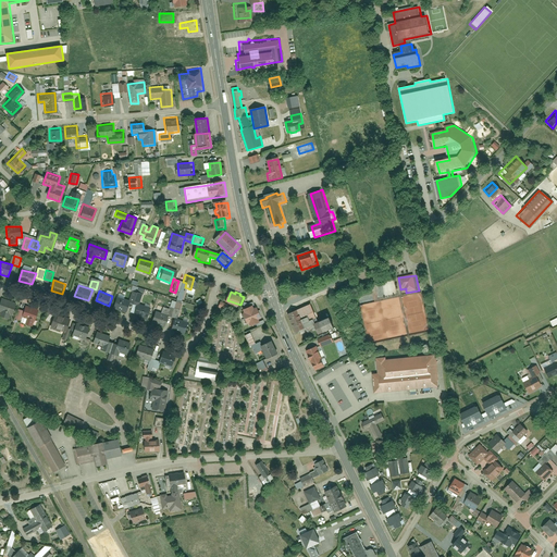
[(131,299),(119,296),(115,306),(128,310),(131,299)]
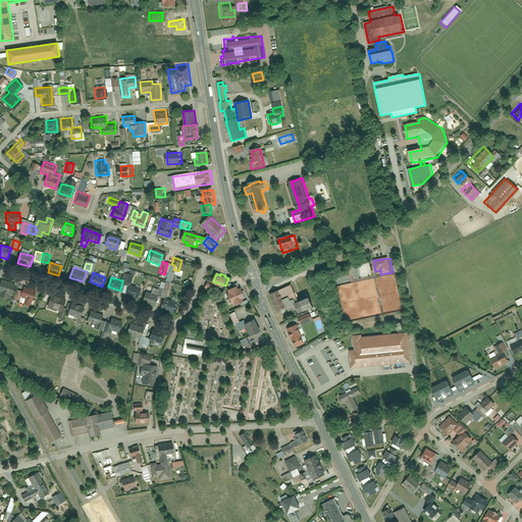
[(14,284),(2,280),(0,286),(0,291),(3,292),(1,297),(10,300),(14,284)]
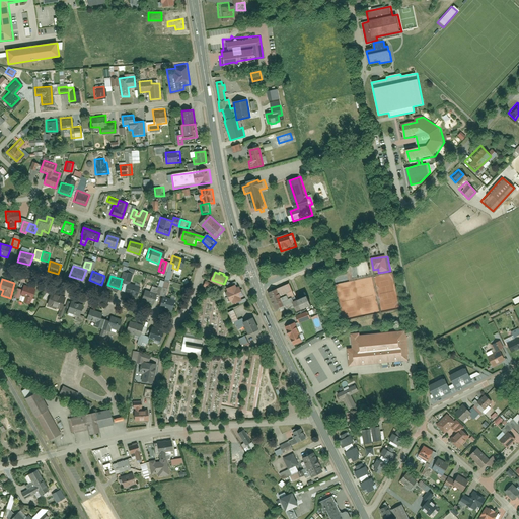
[(142,286),(129,282),(126,292),(139,296),(142,286)]
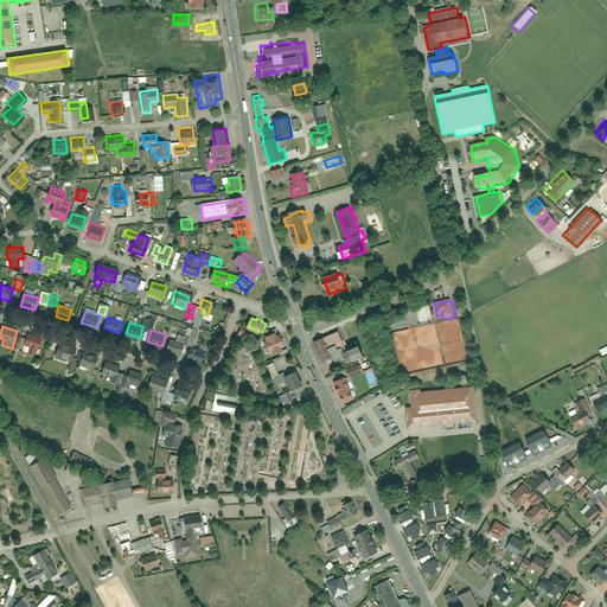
[(168,350),(181,353),(185,343),(184,342),(186,333),(181,332),(179,340),(172,339),(168,350)]
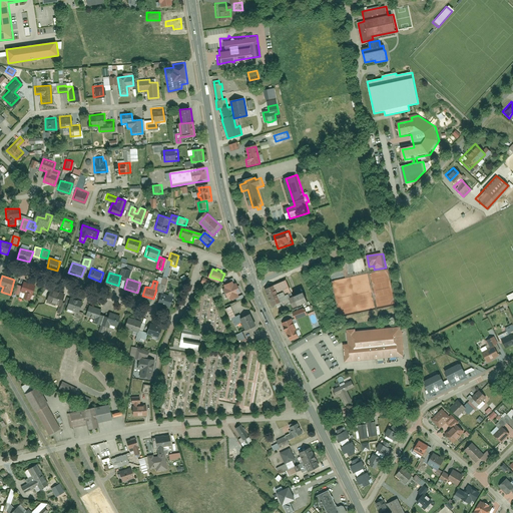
[(293,296),(286,281),(265,290),(274,307),(283,303),(285,306),(292,303),(295,309),(309,303),(304,291),(293,296)]
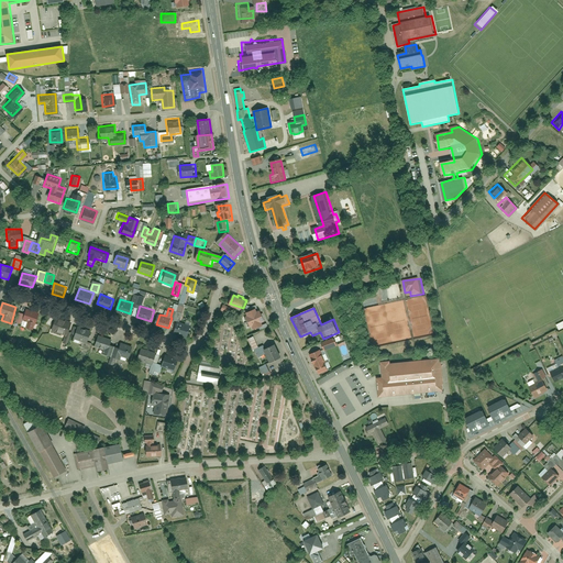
[(255,309),(245,313),(246,316),(245,317),(250,328),(251,327),(253,330),(262,327),(261,323),(264,321),(260,311),(256,312),(255,309)]
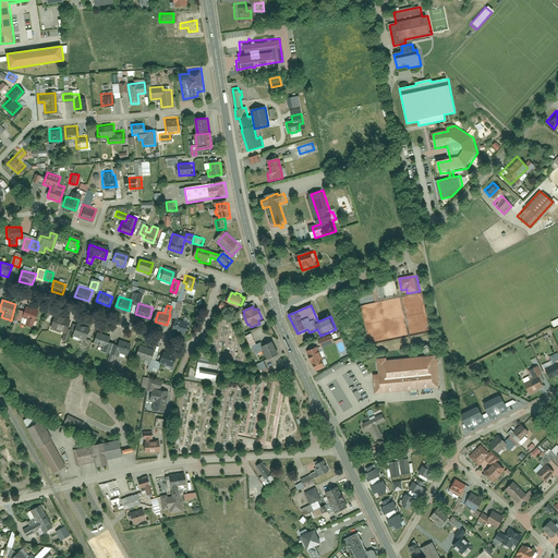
[(39,311),(27,307),(22,323),(35,327),(39,311)]
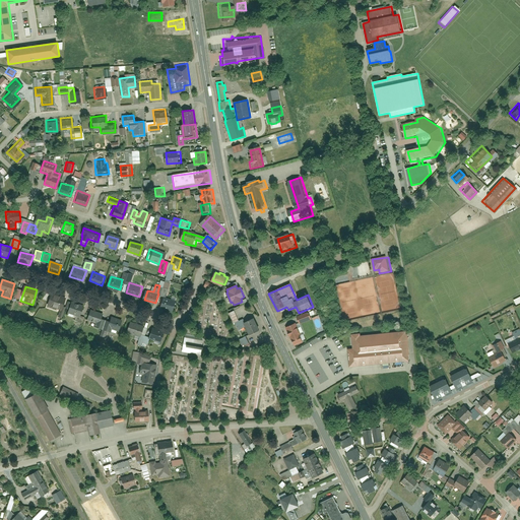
[(21,298),(23,290),(17,288),(15,296),(21,298)]
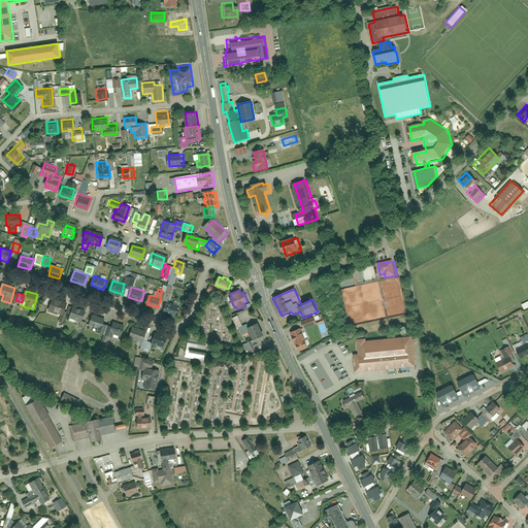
[(67,302),(53,297),(48,309),(63,315),(65,310),(67,302)]
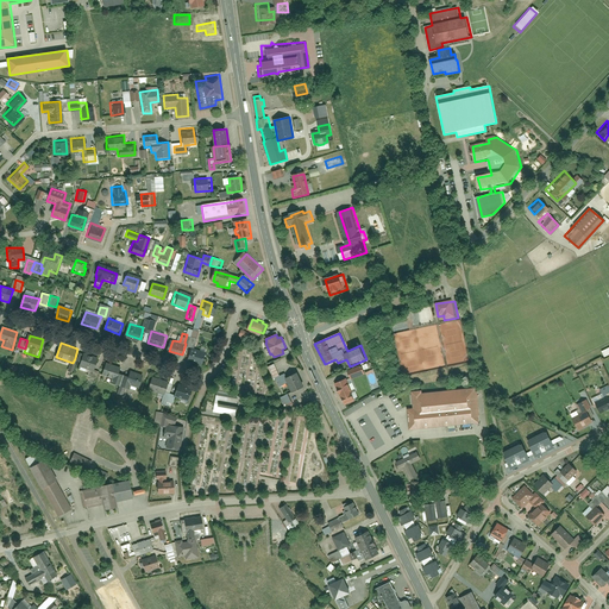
[(207,351),(193,347),(190,359),(203,363),(207,351)]
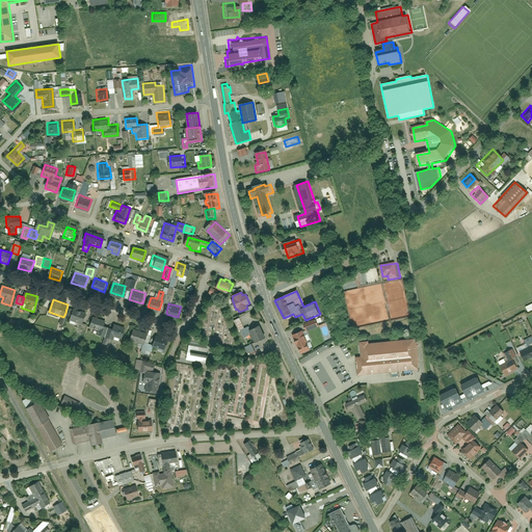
[(87,312),(74,308),(71,318),(83,322),(87,312)]
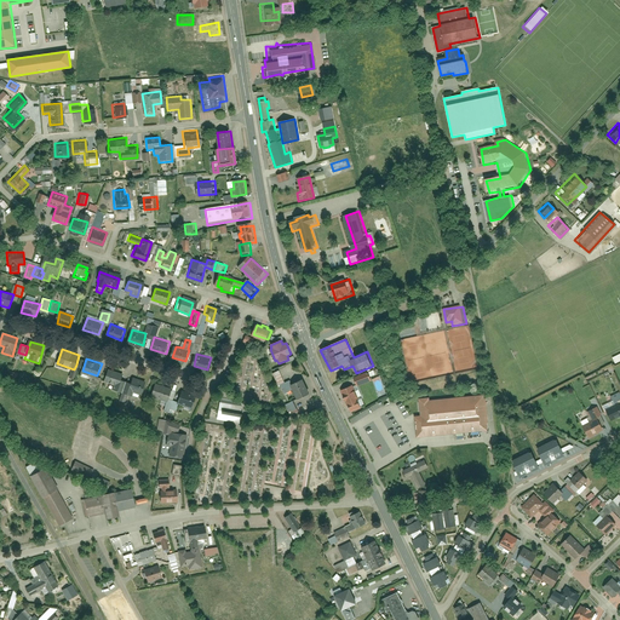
[(125,373),(110,368),(107,380),(116,384),(115,389),(120,390),(125,373)]
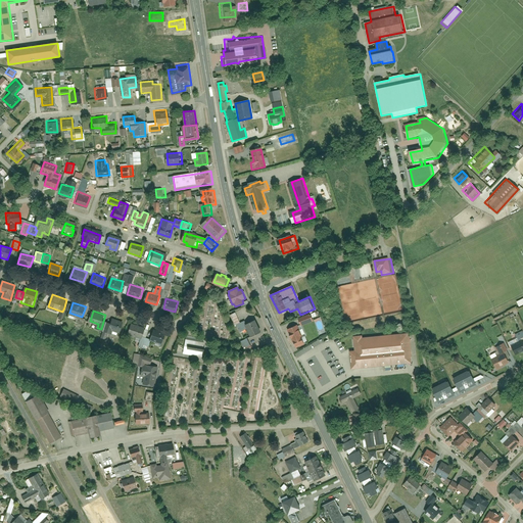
[(238,312),(228,316),(233,326),(235,325),(240,339),(238,340),(242,351),(249,348),(245,338),(258,333),(252,319),(243,324),(238,312)]
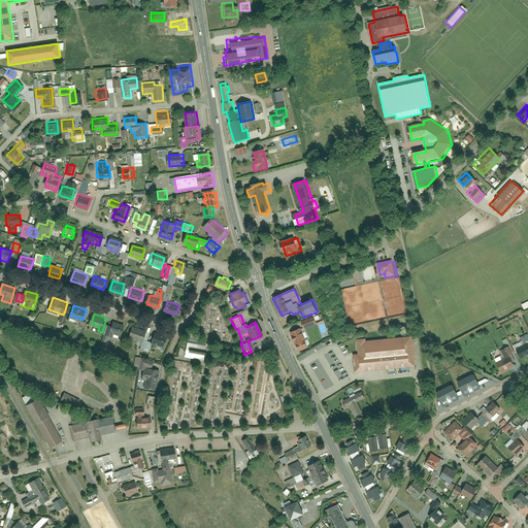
[(305,329),(319,324),(318,320),(321,319),(319,315),(302,321),(305,329)]
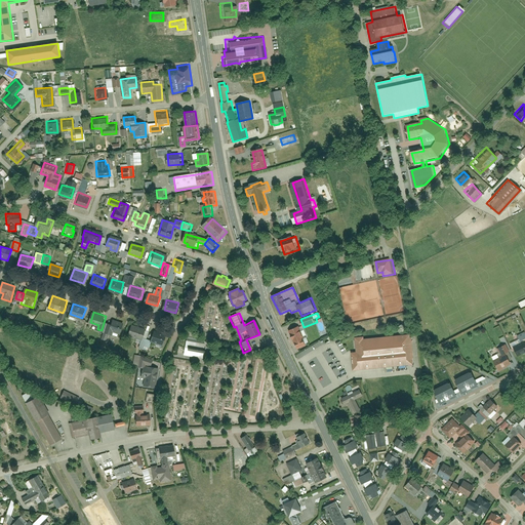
[(87,320),(78,317),(76,323),(85,326),(87,320)]
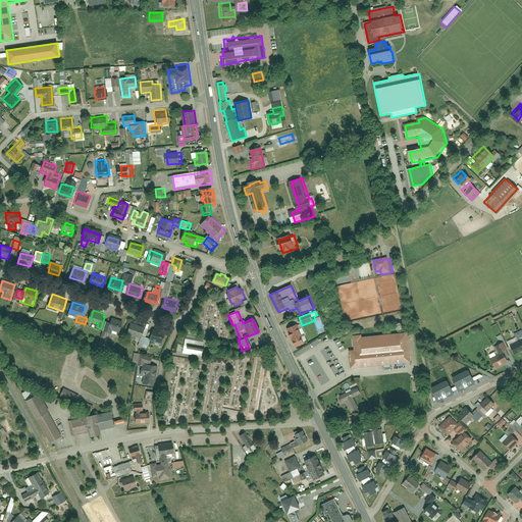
[(125,320),(114,317),(112,323),(110,331),(113,332),(115,328),(121,330),(125,320)]
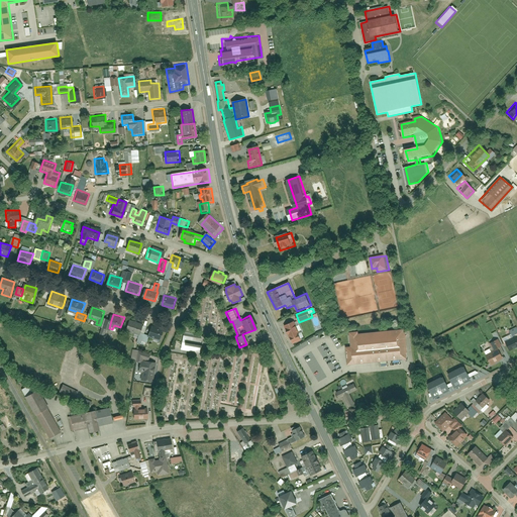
[(131,320),(129,329),(142,332),(144,323),(131,320)]
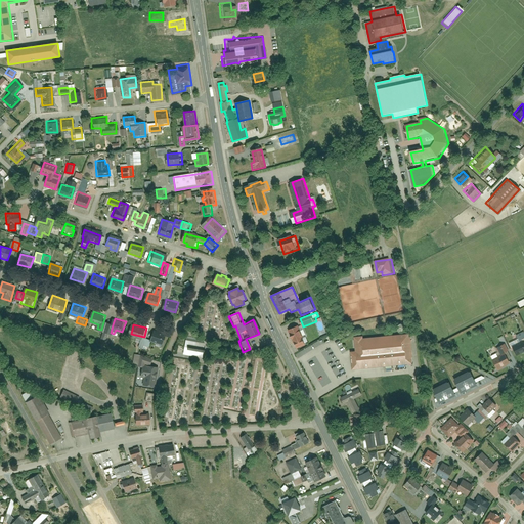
[(297,324),(288,329),(297,349),(306,345),(297,324)]
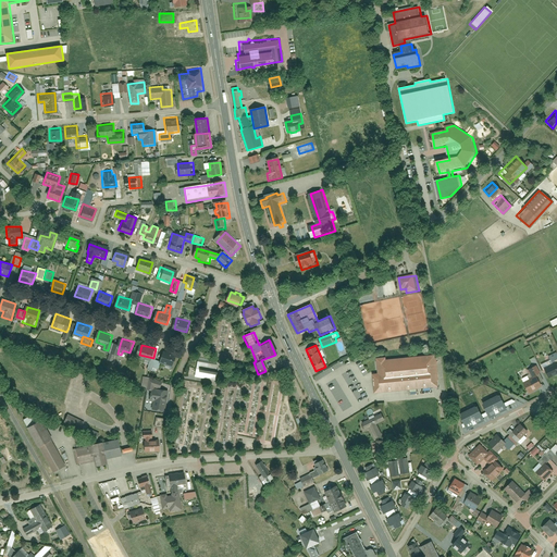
[(166,350),(162,361),(175,366),(180,354),(166,350)]
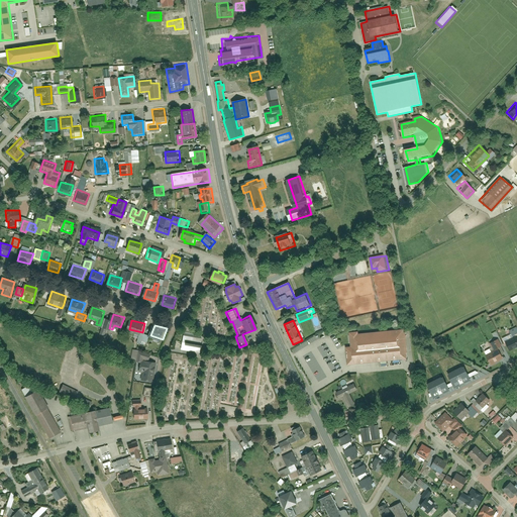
[(343,346),(344,364),(409,358),(407,327),(345,332),(346,345),(343,346)]
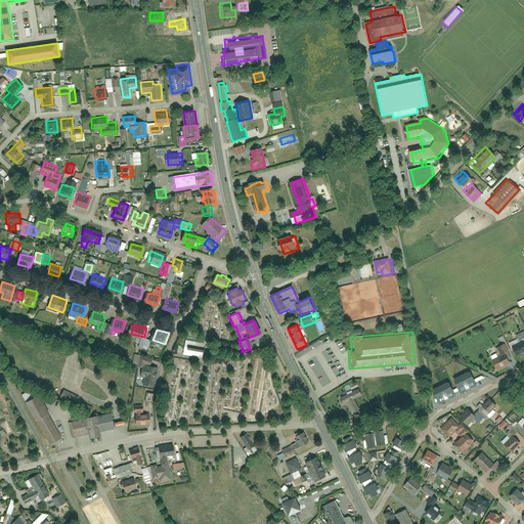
[(523,349),(523,345),(521,339),(509,344),(514,354),(523,349)]
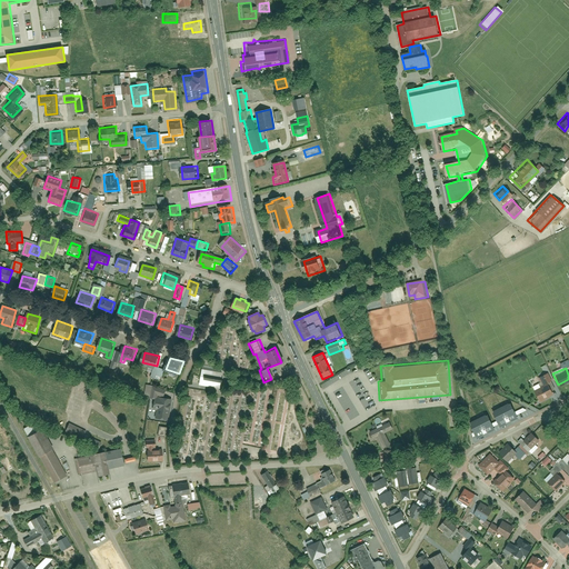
[(222,372),(201,369),(200,376),(193,375),(192,382),(199,383),(199,385),(220,388),(222,372)]
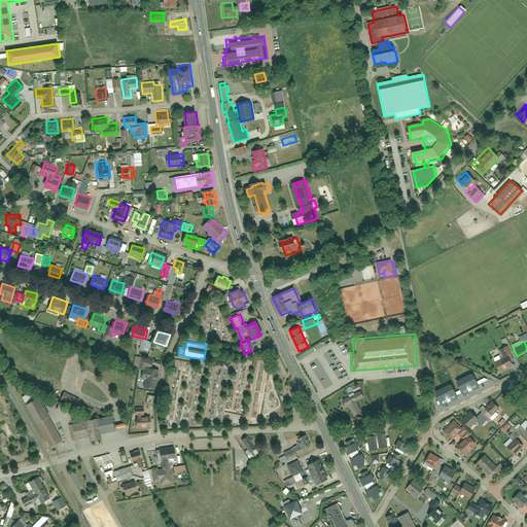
[(513,354),(508,347),(502,350),(506,357),(496,362),(501,373),(514,366),(508,356),(513,354)]
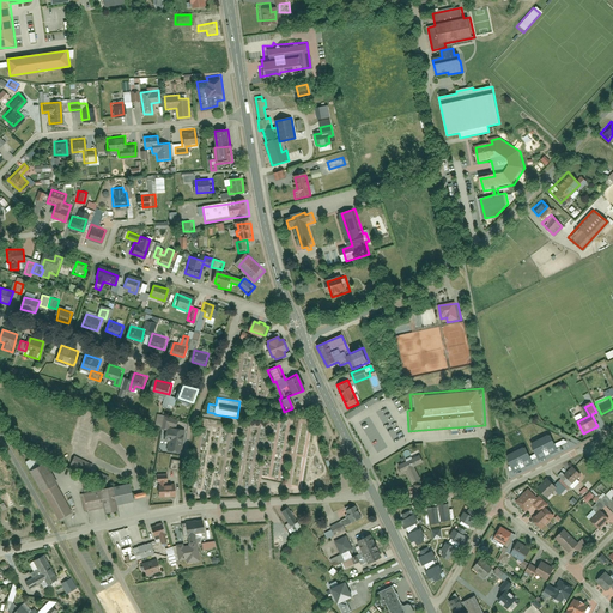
[(178,420),(168,417),(165,424),(176,428),(178,420)]
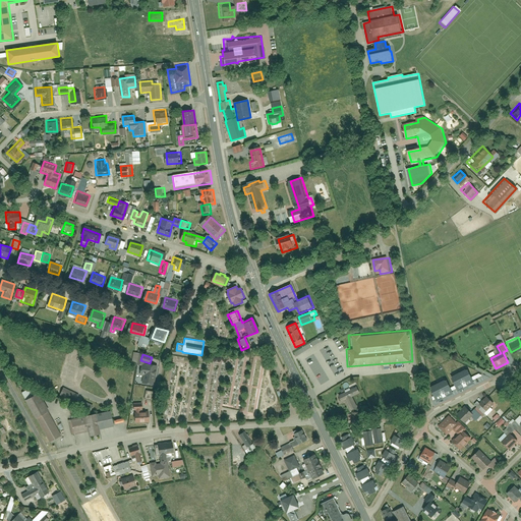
[(155,385),(158,365),(141,363),(140,372),(145,372),(143,383),(155,385)]
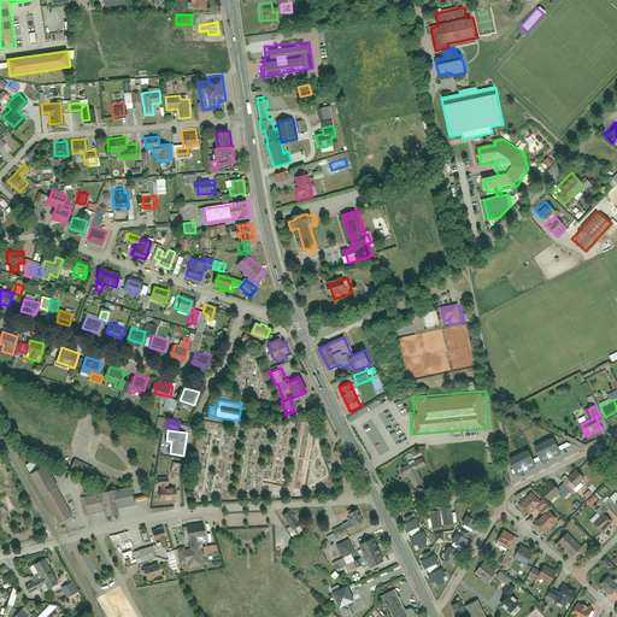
[(553,439),(535,448),(542,462),(560,453),(553,439)]
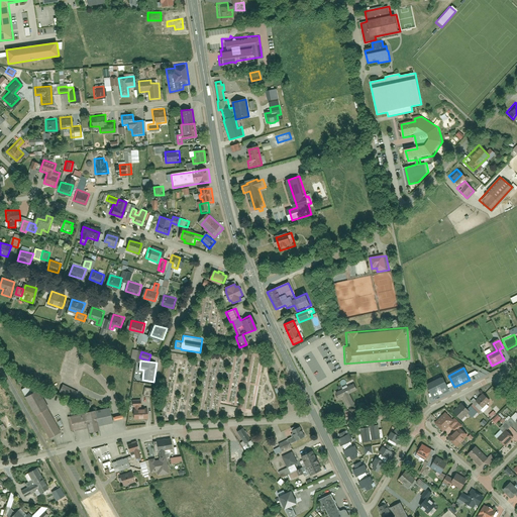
[(449,390),(443,378),(427,386),(433,398),(449,390)]
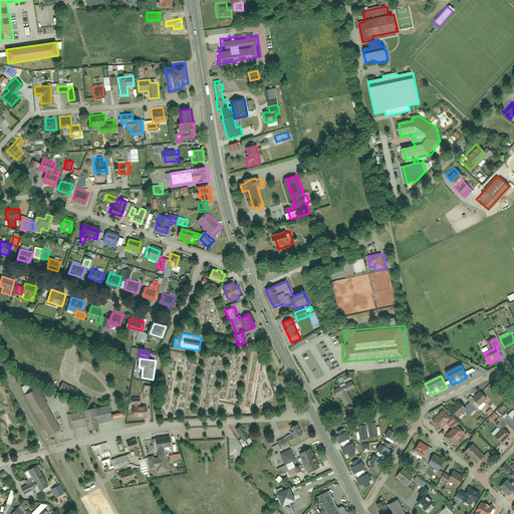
[(75,389),(60,380),(56,389),(70,397),(75,389)]
